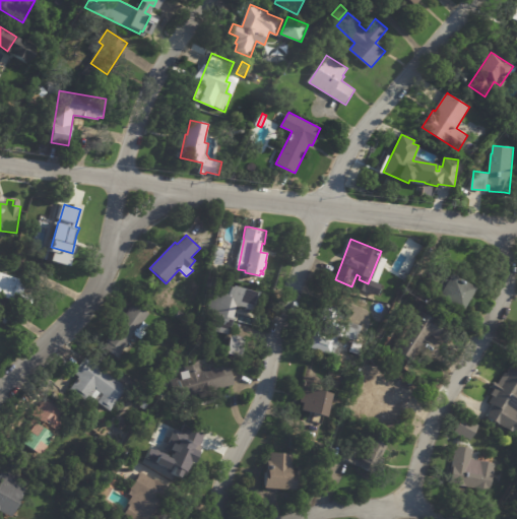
[(468,284),(474,287),(460,312),(433,296),(443,278),(439,275),(444,267),(457,275),(456,277),(468,284)]
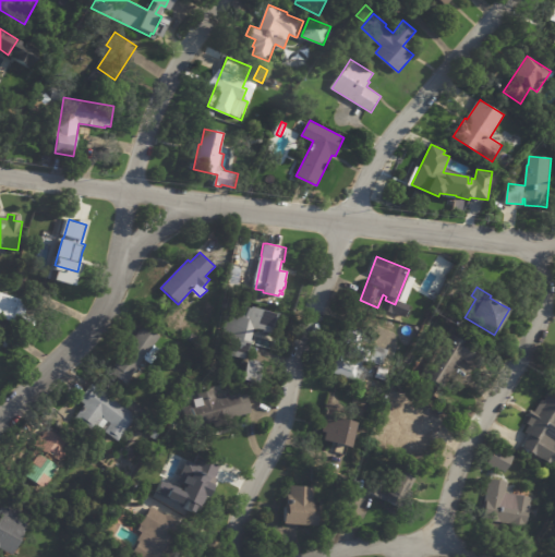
[(0,291),(19,299),(31,302),(26,315),(38,319),(34,333),(20,327),(21,324),(4,318),(5,315),(0,313),(0,291)]
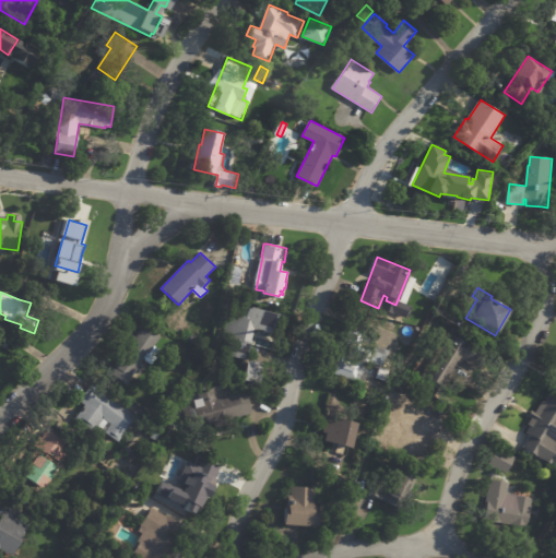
[(273,336),(253,331),(246,359),(225,354),(229,340),(223,337),(229,313),(236,316),(239,305),(248,307),(247,308),(249,309),(249,307),(279,315),(273,336)]
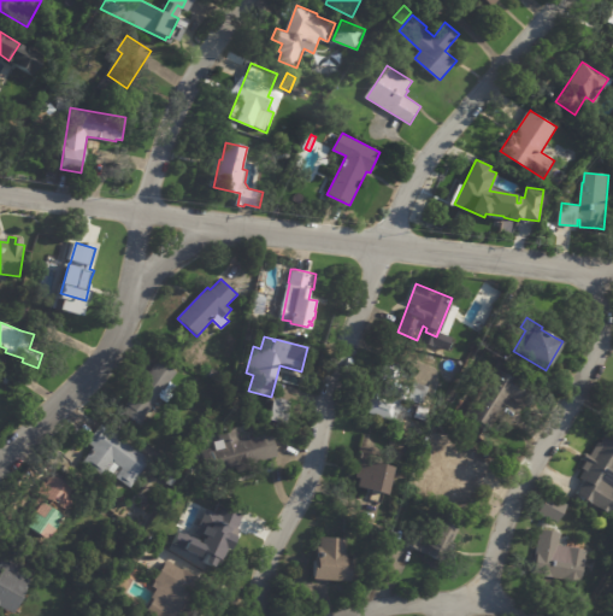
[(165,363),(177,371),(170,382),(177,387),(170,397),(163,392),(139,424),(123,414),(129,405),(127,404),(160,358),(165,363)]
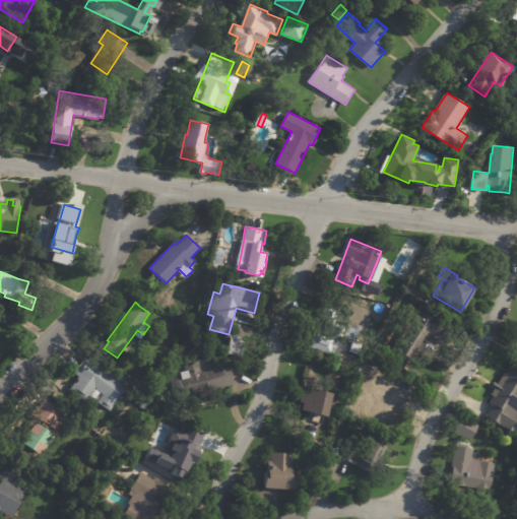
[(352,322),(364,326),(359,341),(344,336),(343,337),(340,336),(339,340),(345,342),(340,355),(334,353),(334,354),(311,347),(320,321),(325,323),(330,310),(334,312),(336,307),(341,309),(337,323),(349,327),(350,322),(352,322)]
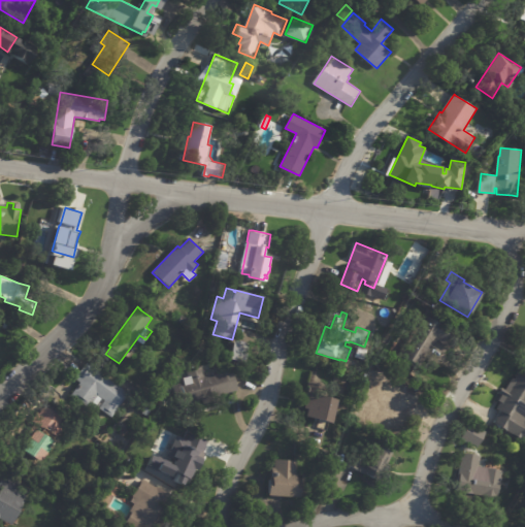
[(445,343),(437,339),(423,367),(401,356),(426,311),(456,328),(447,344),(445,343)]
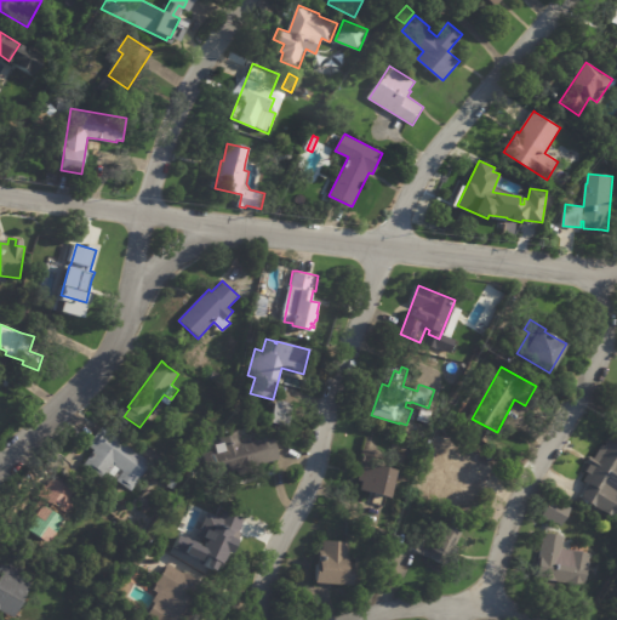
[(21,374),(18,381),(4,376),(7,368),(21,373),(21,374)]
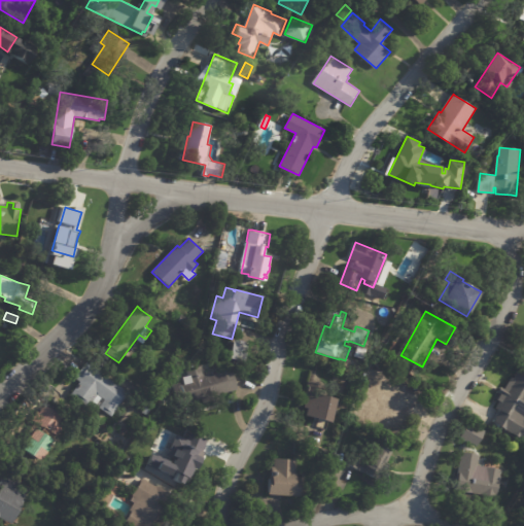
[(228,358),(235,339),(249,344),(242,363),(228,358)]
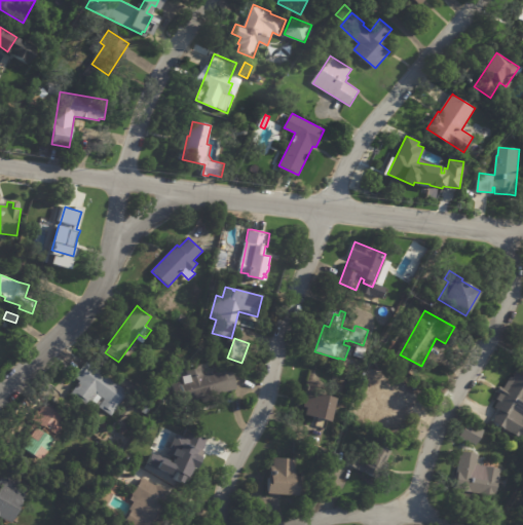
[(361,346),(367,348),(364,359),(355,355),(358,345),(361,346)]
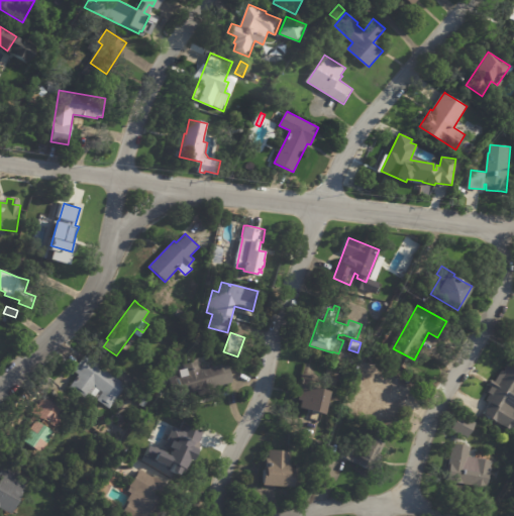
[(88,356),(126,385),(109,409),(97,400),(102,392),(100,390),(92,401),(87,397),(86,399),(70,387),(79,375),(74,371),(86,354),(88,356)]
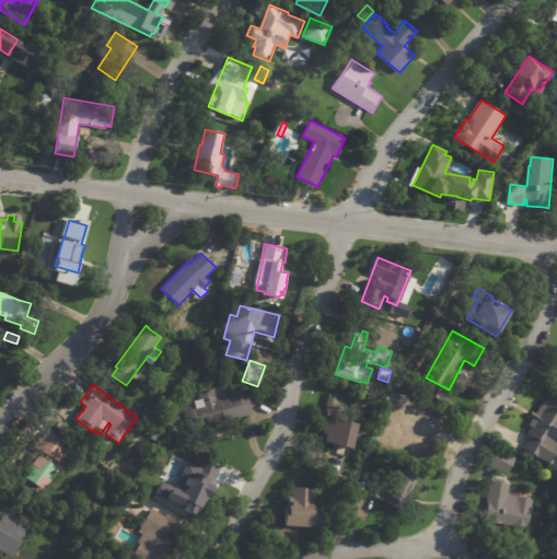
[(223,398),(242,394),(243,397),(250,395),(254,414),(235,419),(236,424),(223,428),(221,422),(201,427),(195,400),(204,398),(201,393),(216,388),(219,399),(223,398)]
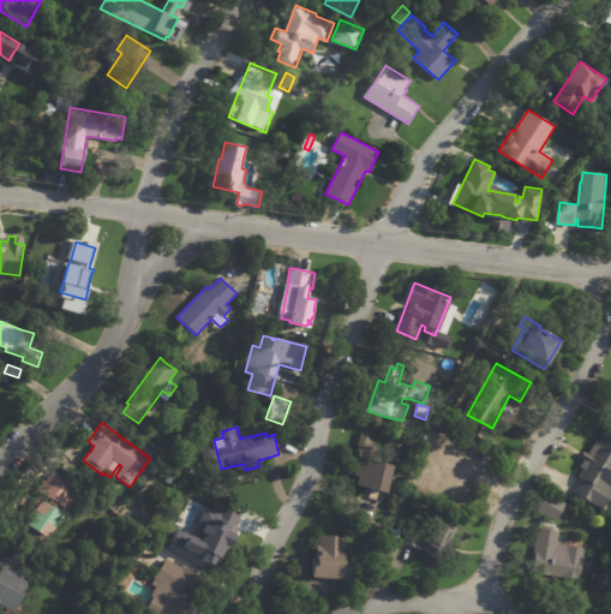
[(467,477),(466,480),(478,484),(471,501),(455,495),(459,486),(441,478),(436,488),(418,481),(427,458),(432,460),(433,454),(429,453),(436,436),(444,440),(448,429),(454,431),(445,453),(450,455),(450,454),(455,455),(456,454),(469,459),(465,472),(468,474),(467,477)]
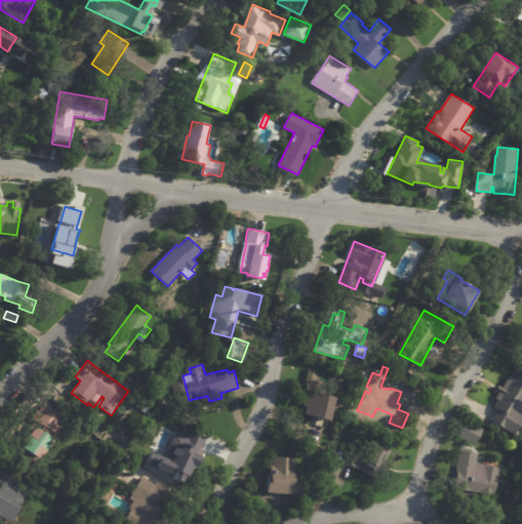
[(521,435),(519,439),(491,424),(498,411),(494,409),(499,402),(496,401),(500,395),(496,393),(500,388),(504,390),(511,377),(513,379),(516,374),(521,377),(521,435)]
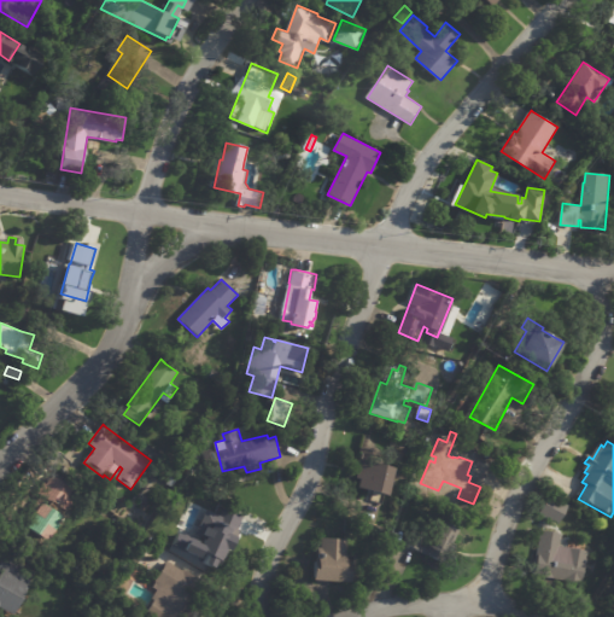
[(364,447),(376,450),(373,463),(395,469),(384,504),(373,500),(374,494),(352,487),(358,466),(356,465),(362,447),(364,447)]
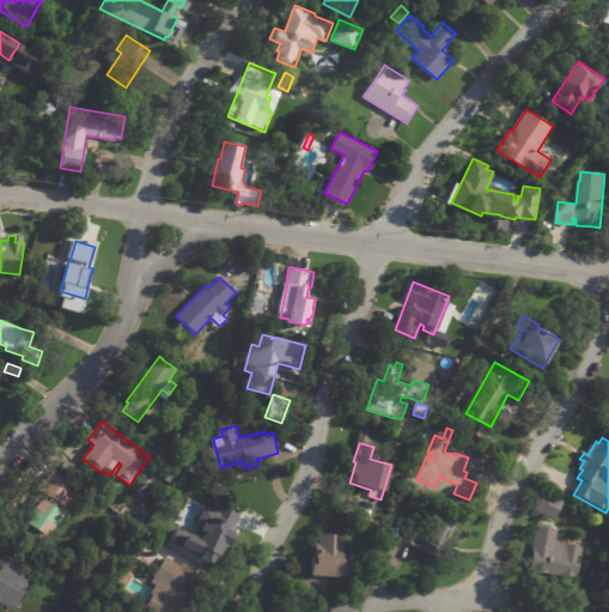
[(176,470),(182,461),(187,465),(181,473),(176,470)]
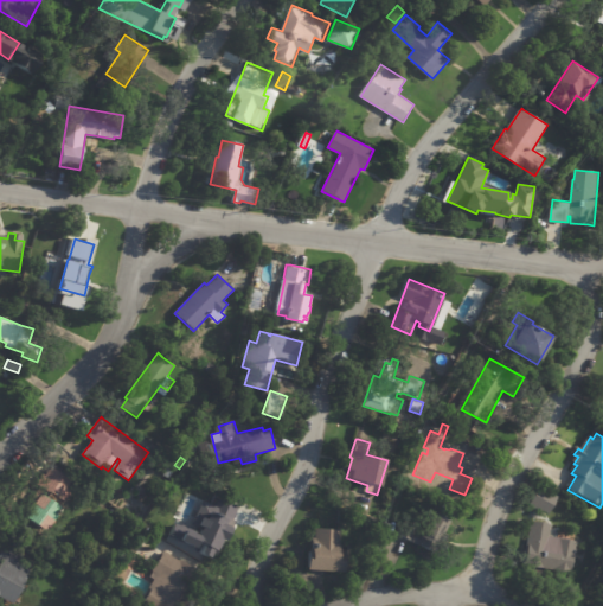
[(175,471),(170,479),(164,476),(170,467),(175,471)]
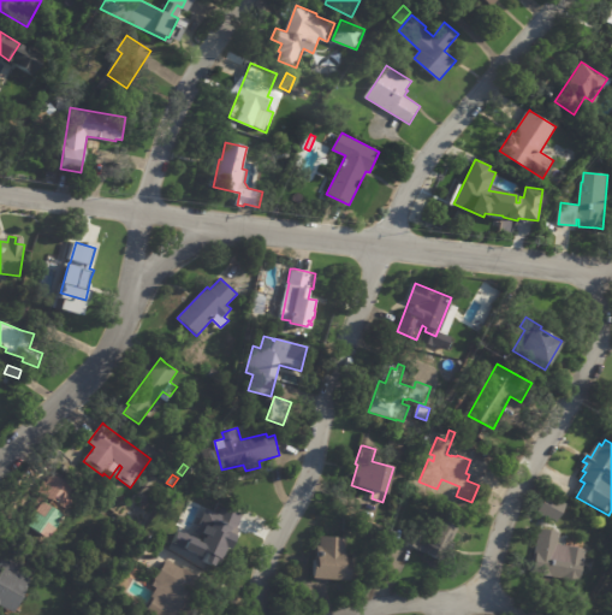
[(233,512),(227,524),(223,521),(218,525),(214,522),(211,531),(230,540),(223,555),(214,551),(213,556),(167,533),(177,514),(179,515),(180,513),(190,506),(200,504),(205,494),(224,503),(223,507),(233,512)]
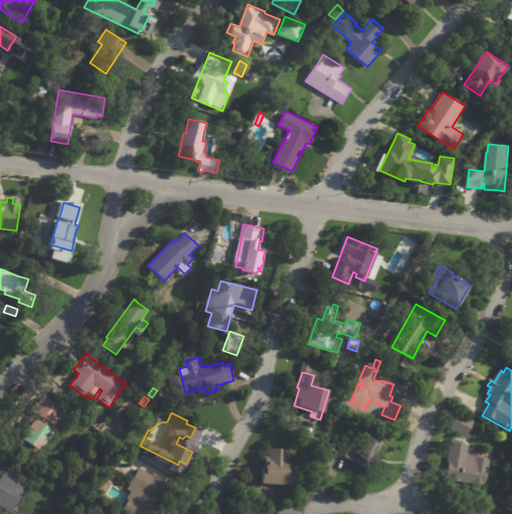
[(472,420),(474,421),(465,437),(450,426),(460,412),(472,420)]
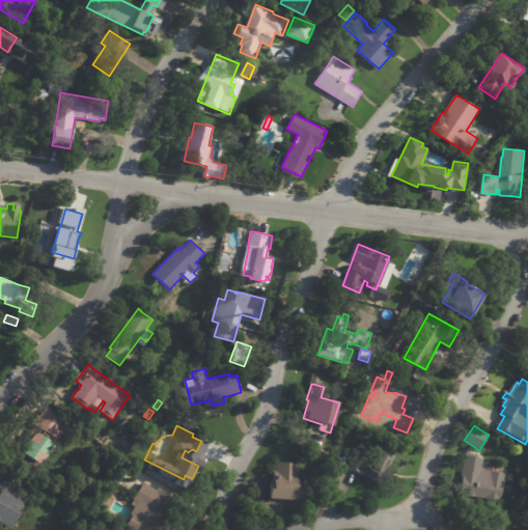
[(36,433),(54,446),(38,467),(21,454),(36,433)]
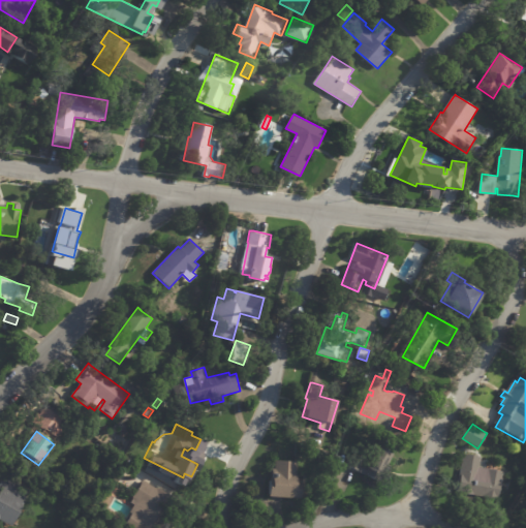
[(391,468),(381,485),(347,464),(352,454),(368,463),(376,447),(380,449),(381,446),(398,456),(391,468)]
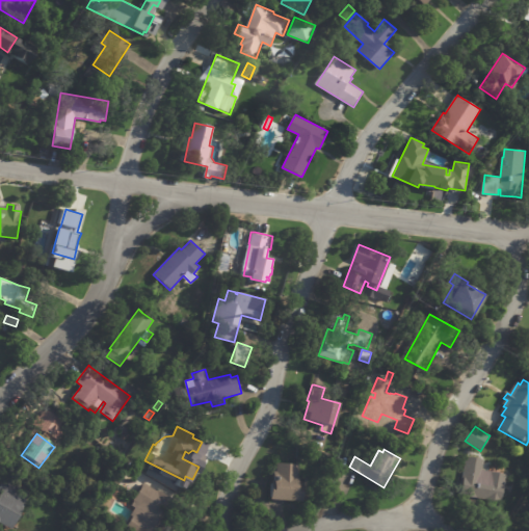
[(470,456),(485,459),(483,471),(508,475),(503,502),(502,501),(502,502),(461,495),(469,456),(470,456)]
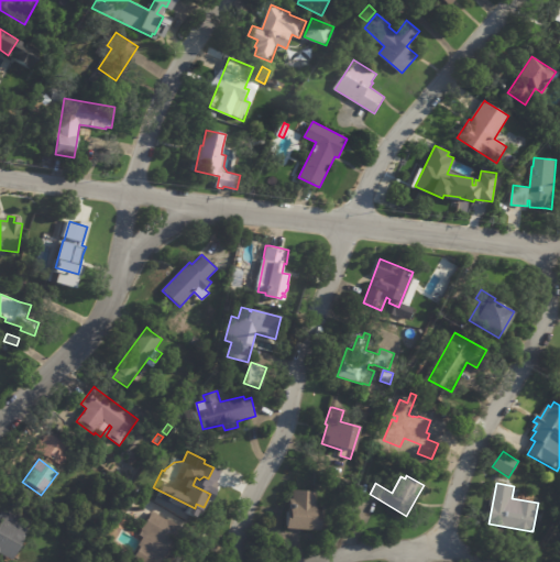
[(303,531),(284,529),(285,513),(289,514),(291,499),(293,499),(293,491),(317,492),(316,511),(321,513),(320,532),(303,531)]
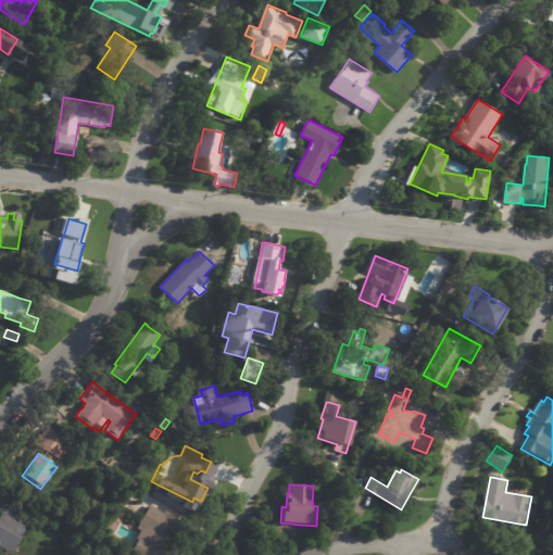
[(185,526),(164,554),(136,554),(132,552),(139,541),(137,539),(142,531),(138,528),(141,524),(140,522),(153,505),(185,526)]
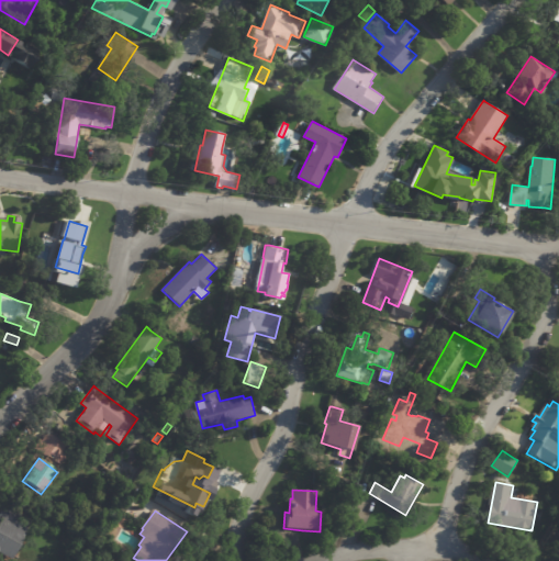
[(12,560),(6,560),(0,558),(0,527),(9,513),(33,527),(12,560)]
